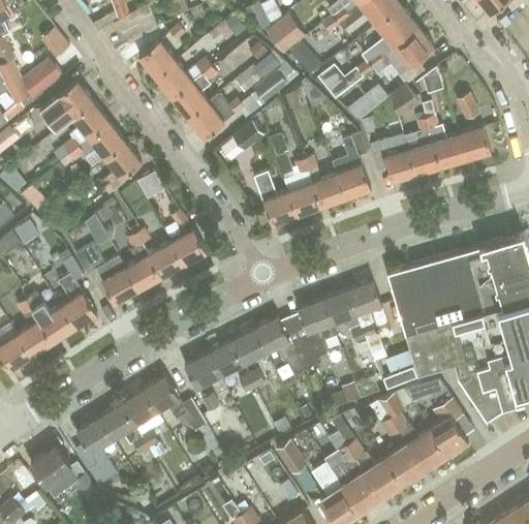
[(0,0),(0,51),(7,48),(2,37),(9,33),(2,19),(12,13),(5,0),(0,0)]
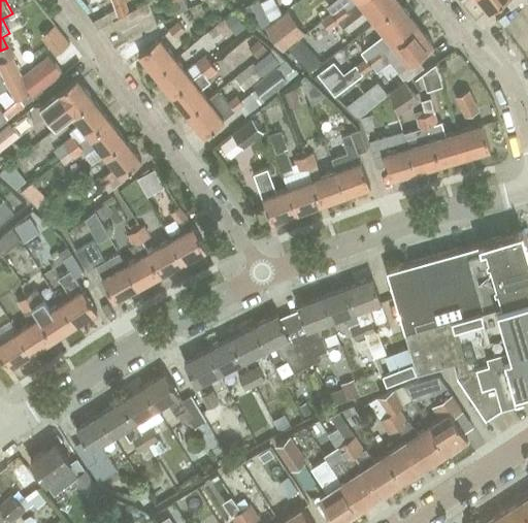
[(129,17),(123,0),(110,0),(119,22),(112,25),(121,35),(152,19),(147,6),(129,17)]
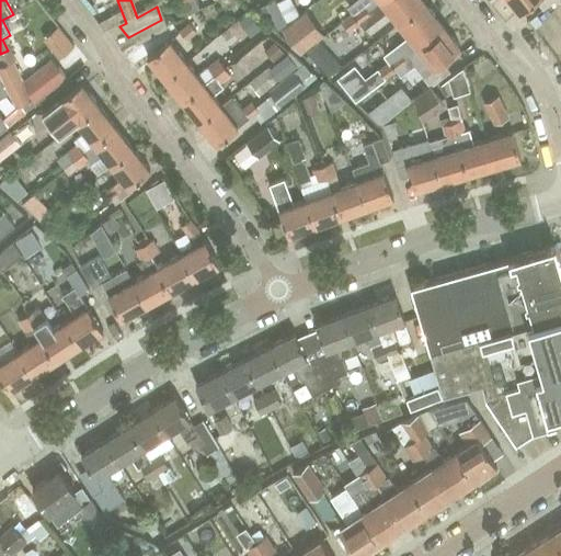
[(342,24),(345,29),(381,0),(362,0),(357,4),(361,9),(342,24)]
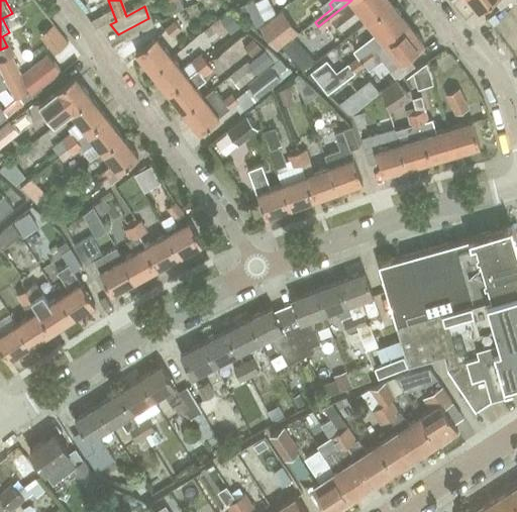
[(392,5),(387,0),(351,0),(318,26),(322,31),(330,24),(335,30),(357,12),(367,24),(392,5)]
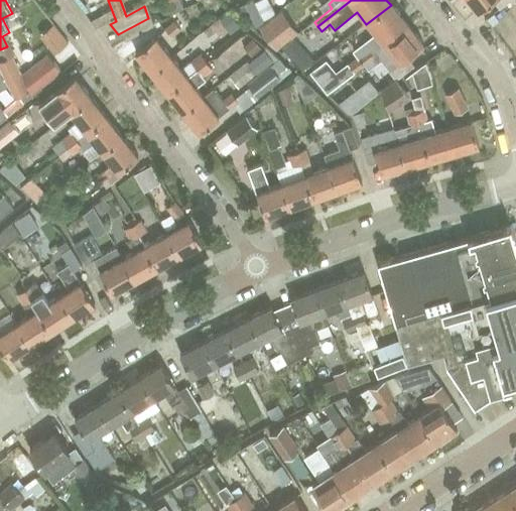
[(467,0),(478,14),(496,0),(467,0)]
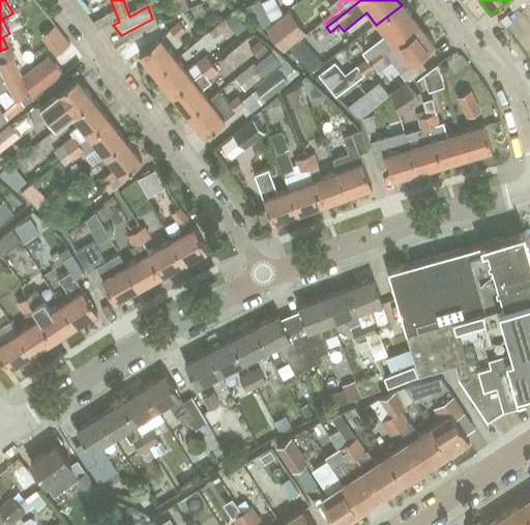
[(259,4),(244,11),(251,24),(255,22),(260,31),(269,27),(259,4)]
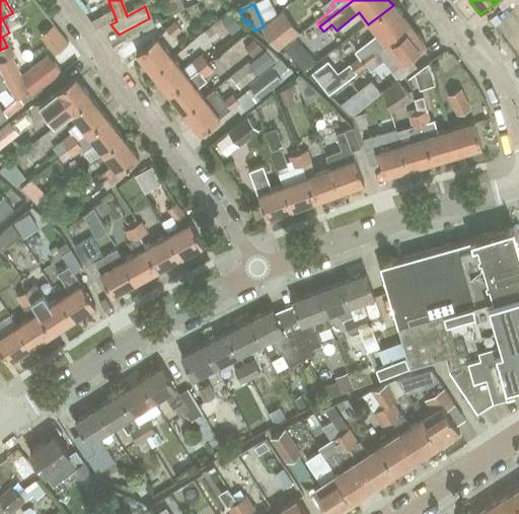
[(368,24),(386,46),(411,27),(393,5),(368,24)]
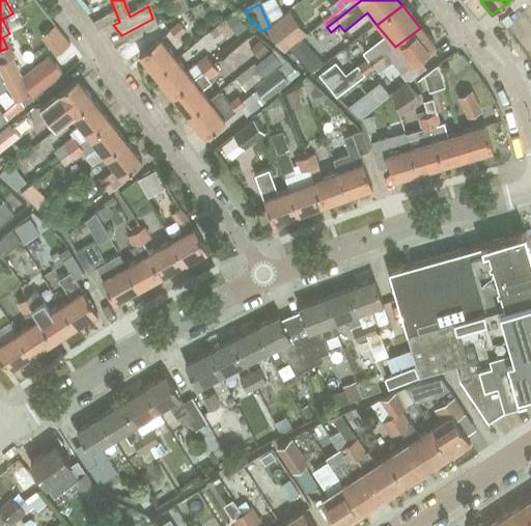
[(304,37),(286,15),(267,30),(284,53),(304,37)]
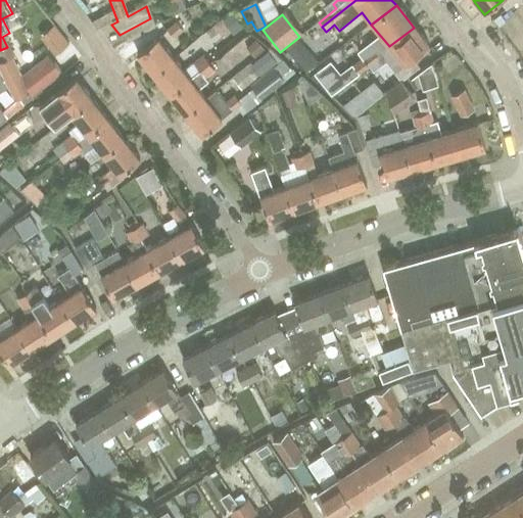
[(150,18),(120,35),(127,45),(154,30),(150,18)]
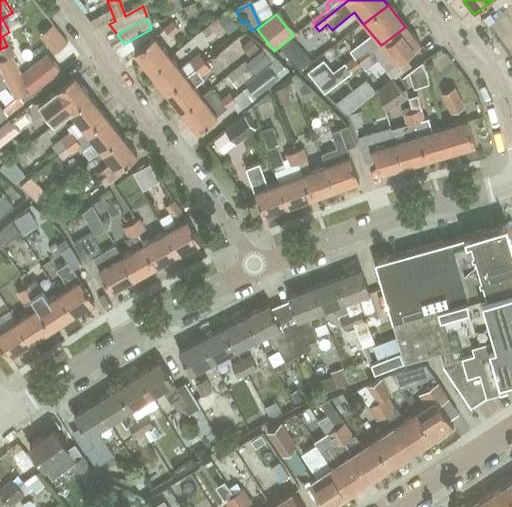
[(171,40),(180,33),(173,25),(164,32),(171,40)]
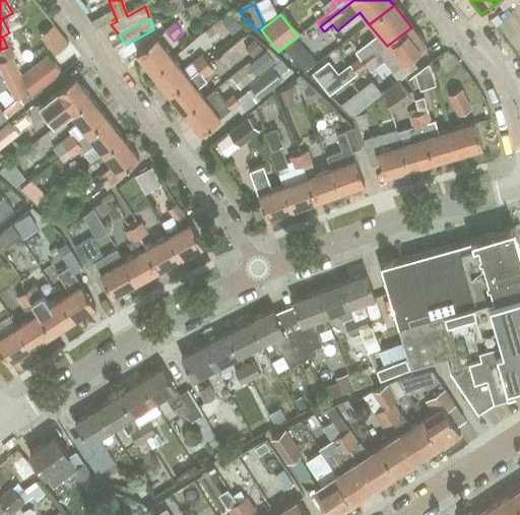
[(411,27),(387,46),(375,56),(371,51),(361,59),(368,67),(376,61),(379,66),(384,62),(392,74),(402,66),(427,47),(411,27)]
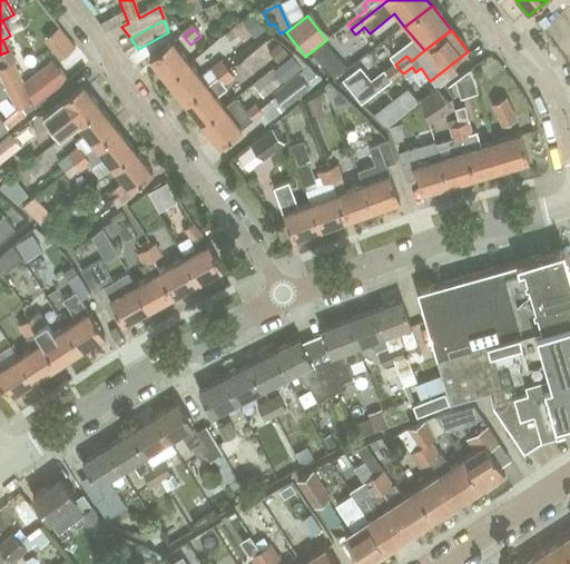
[(148,61),(166,83),(188,66),(170,43),(148,61)]
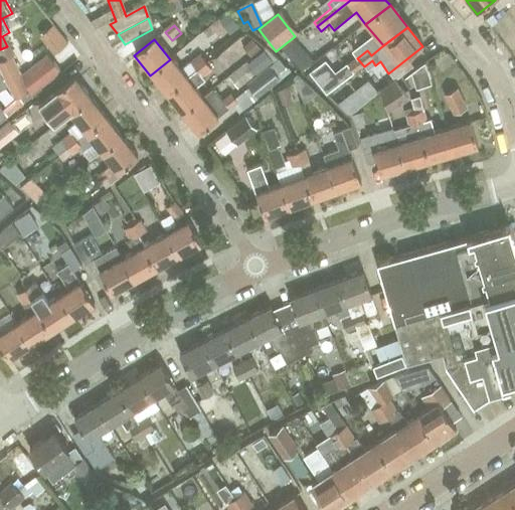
[(258,42),(217,67),(225,80),(266,55),(258,42)]
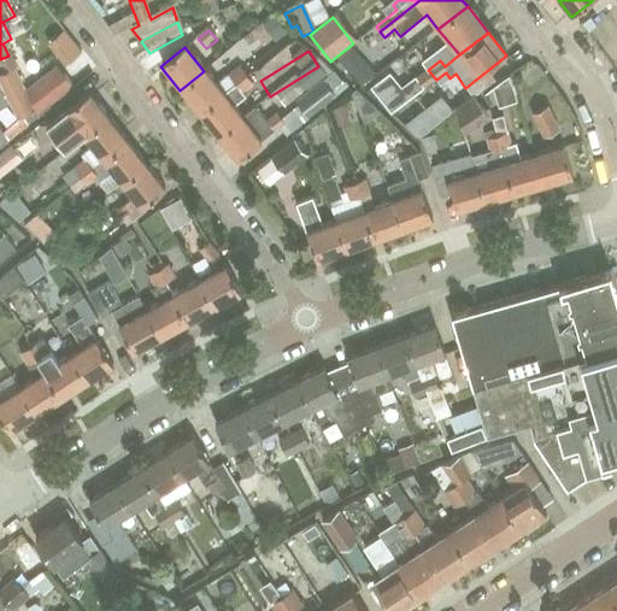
[(0,70),(3,76),(16,70),(9,56),(0,59),(0,70)]
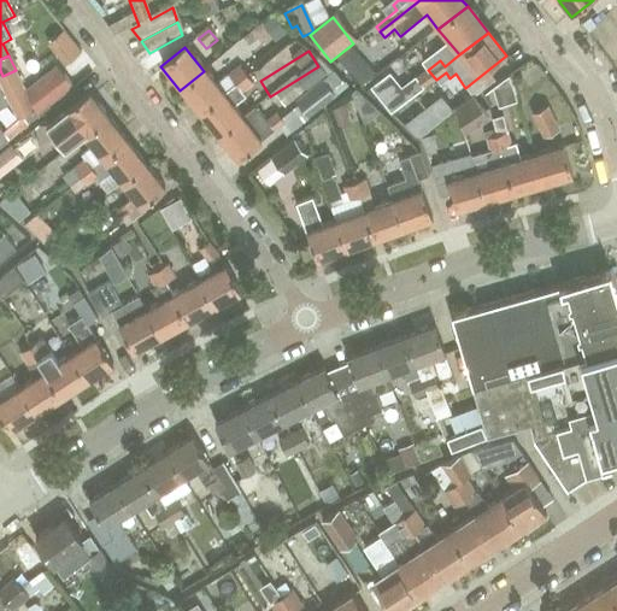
[(58,68),(27,92),(39,117),(74,88),(58,68)]
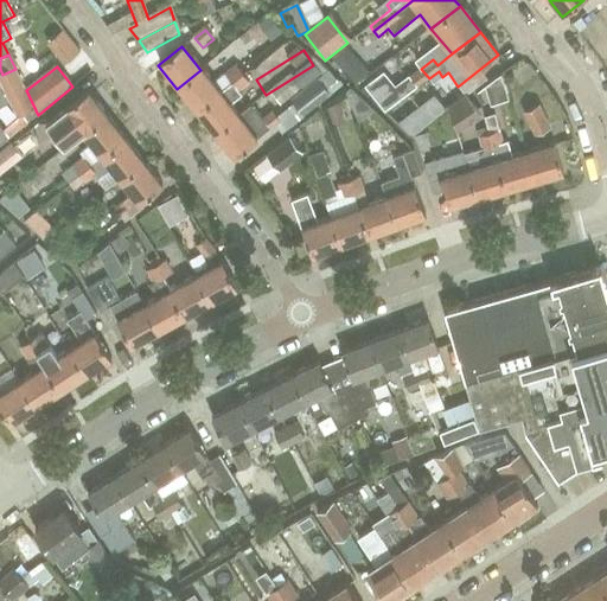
[(213,85),(200,70),(177,89),(196,113),(243,75),(236,68),(213,85)]
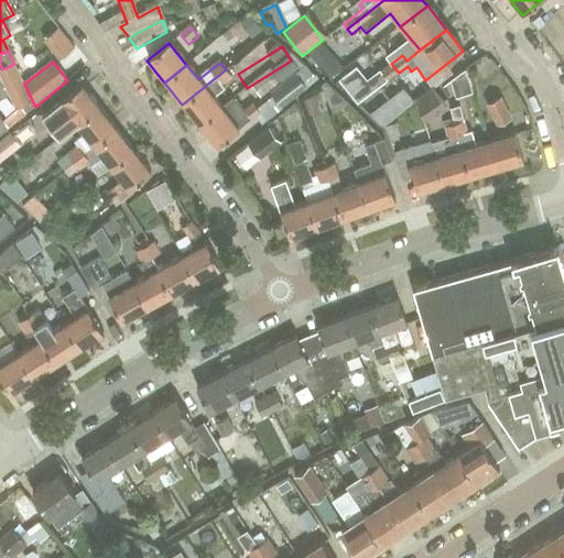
[(32,102),(14,64),(2,69),(0,69),(0,78),(10,100),(15,110),(32,102)]
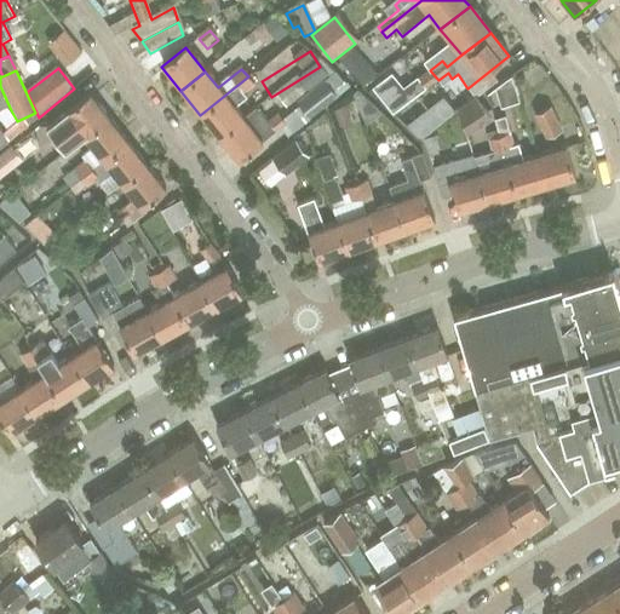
[(438,80),(430,70),(418,80),(426,90),(438,80)]
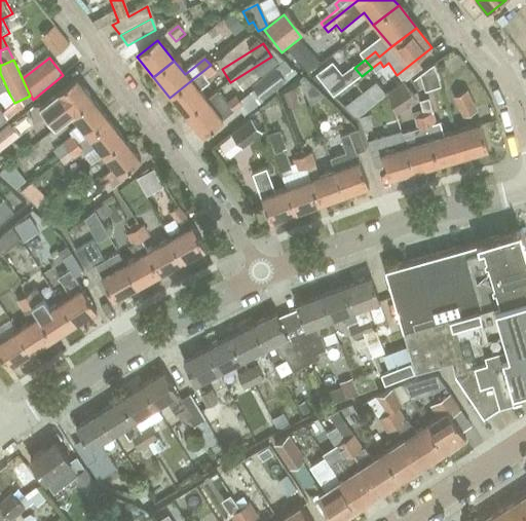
[(170,98),(185,118),(207,102),(198,91),(209,83),(205,80),(216,72),(211,65),(170,98)]
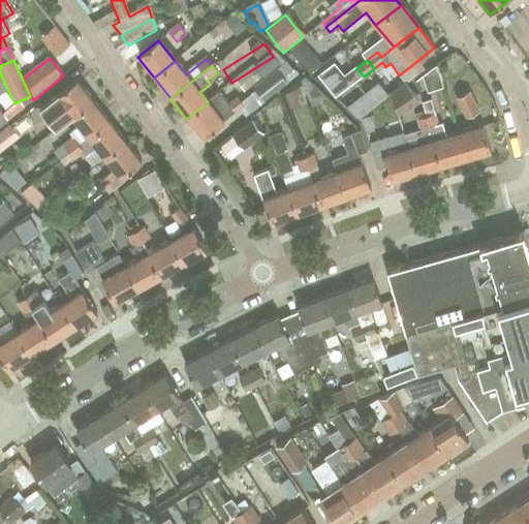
[(278,65),(263,76),(259,71),(249,79),(260,94),(285,75),(278,65)]
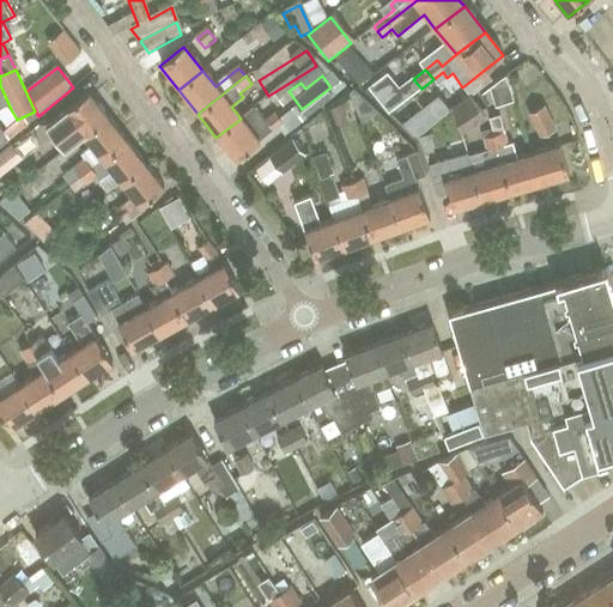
[(393,76),(374,90),(390,113),(410,97),(402,87),(393,76)]
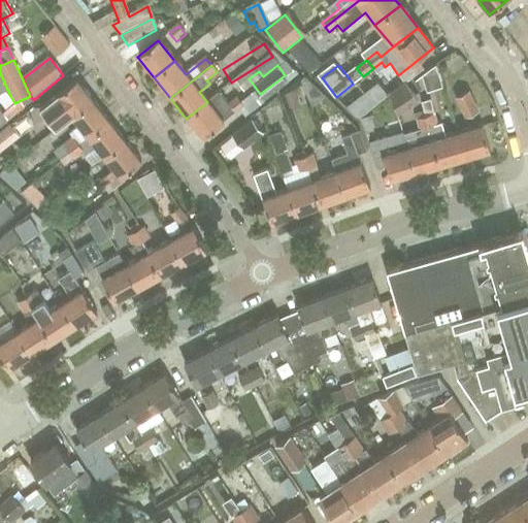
[(270,105),(295,88),(287,76),(262,94),(270,105)]
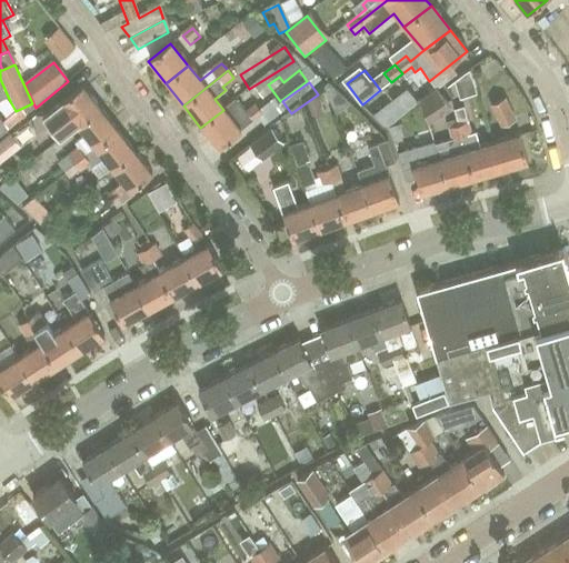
[(77,126),(99,108),(82,87),(42,118),(60,140),(77,126)]
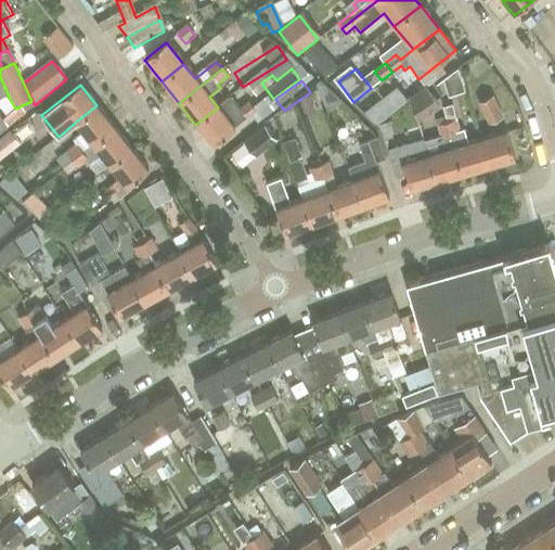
[(443,110),(426,89),(411,101),(418,126),(443,110)]
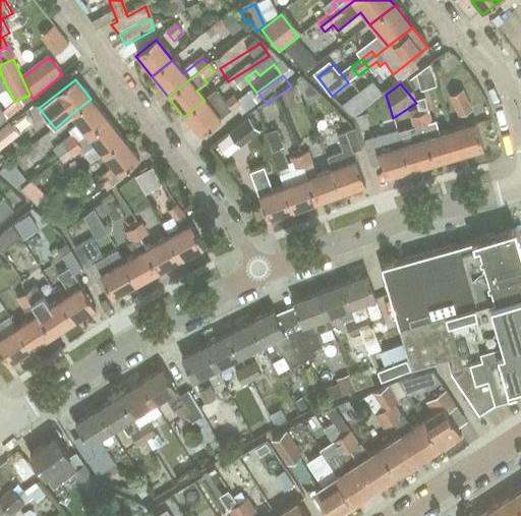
[(215,92),(205,101),(183,117),(199,137),(221,121),(220,120),(239,105),(234,98),(225,105),(215,92)]
